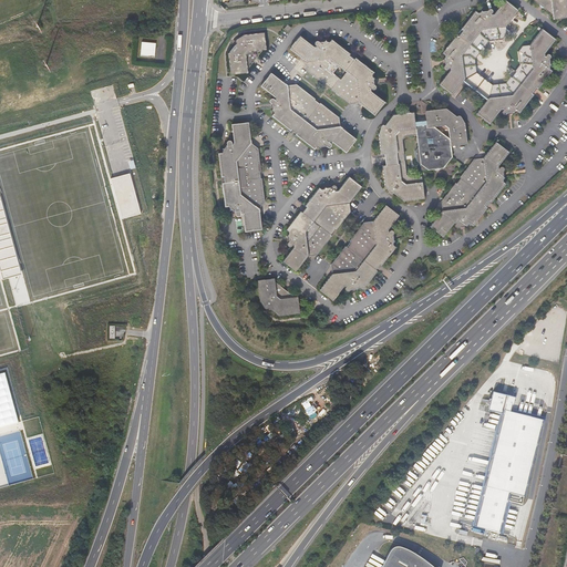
[(526,49),(523,45),(518,52),(519,65),(515,72),(516,72),(512,78),(511,76),(506,83),(493,85),(477,73),(475,60),(477,57),(480,53),(478,52),(483,48),(484,49),(488,42),(503,40),(507,33),(506,33),(503,30),(506,27),(518,10),(504,0),(493,14),(492,14),(493,12),(493,11),(493,10),(492,9),(491,9),(488,9),(485,13),(481,10),(478,13),(475,11),(462,29),(462,32),(459,37),(455,37),(442,54),(445,57),(443,60),(447,63),(444,66),(444,68),(444,69),(445,70),(446,70),(449,70),(450,68),(450,71),(439,85),(452,95),(462,82),(486,101),(476,114),(490,124),(501,110),(504,110),(503,112),(503,113),(503,114),(505,115),(506,114),(509,111),(514,113),(516,111),(519,113),(528,102),(534,94),(532,93),(535,88),(537,90),(553,71),(549,68),(552,64),(547,61),(550,58),(552,57),(550,54),(549,53),(548,53),(547,53),(545,55),(545,52),(556,38),(543,28),(529,45),(526,49)]
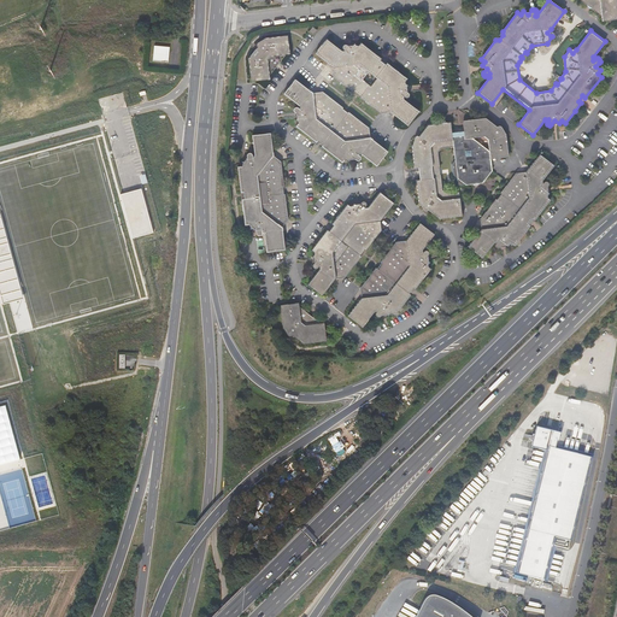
[(616,0),(579,0),(587,5),(587,6),(591,10),(593,10),(601,17),(603,21),(616,18),(616,0)]
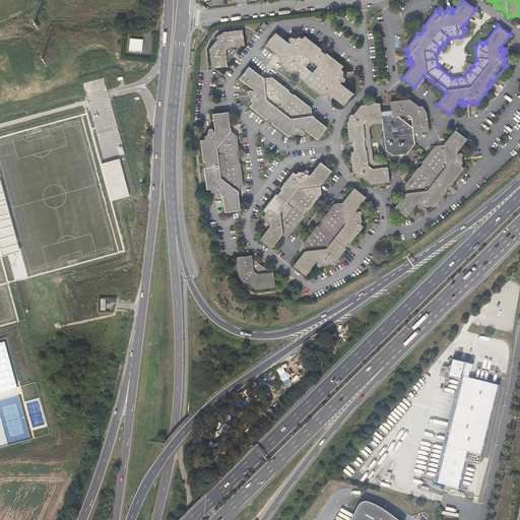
[(244,45),(242,29),(222,31),(223,34),(221,37),(219,36),(218,36),(217,36),(216,37),(216,38),(217,39),(218,40),(216,43),(215,42),(210,50),(212,68),(228,66),(228,64),(242,45),(244,45)]
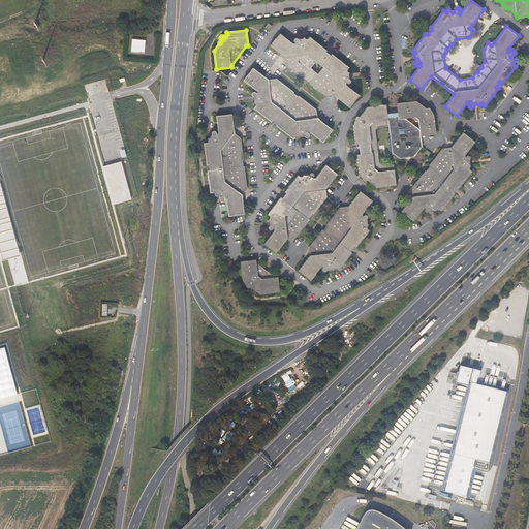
[(303,37),(302,39),(300,41),(299,40),(298,39),(296,38),(294,38),(293,39),(293,40),(293,41),(293,42),(296,43),(292,43),(288,40),(285,37),(279,33),(270,45),(285,57),(286,66),(304,81),(305,80),(309,83),(308,84),(325,97),(334,96),(349,109),(359,96),(347,87),(346,86),(345,83),(347,84),(348,84),(349,84),(350,83),(350,82),(350,81),(346,78),(349,73),(346,71),(348,67),(333,55),(330,56),(330,57),(324,53),(325,52),(325,50),(324,49),(310,38),(309,37),(308,38),(306,40),(305,38),(303,37)]
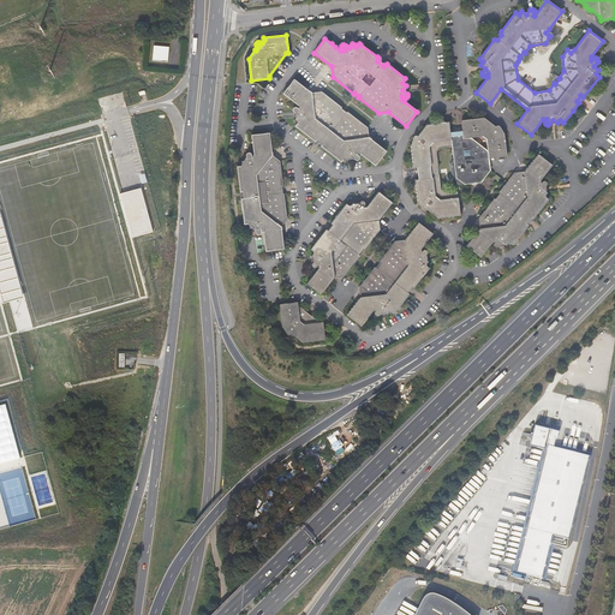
[(171,64),(172,48),(156,48),(156,63),(171,64)]
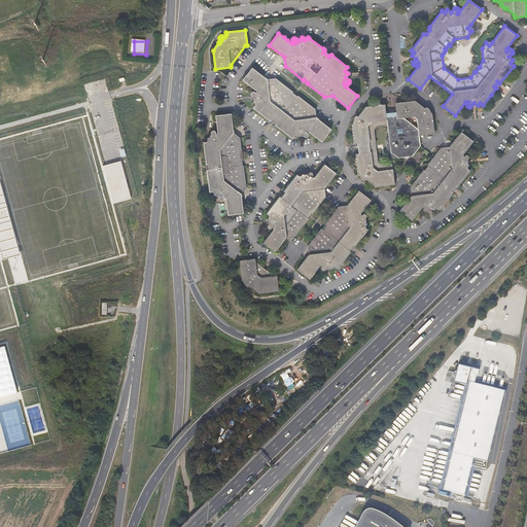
[(267,79),(251,68),(242,80),(255,91),(256,94),(254,93),(252,92),(252,93),(251,94),(251,95),(251,96),(252,97),(255,99),(252,103),(255,105),(252,108),(270,121),(272,120),(273,120),(273,119),(278,123),(277,124),(277,127),(292,139),(295,136),(299,138),(302,134),(306,137),(307,137),(308,137),(309,135),(309,134),(308,133),(307,132),(310,132),(322,142),(331,130),(316,117),(316,109),(299,96),(297,97),(293,94),(293,93),(276,78),(267,79)]
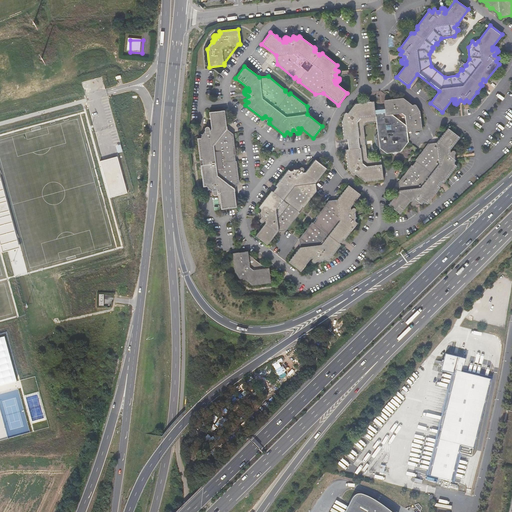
[(386,116),(394,115),(400,114),(405,117),(406,124),(407,133),(422,131),(420,111),(418,112),(415,110),(416,108),(417,108),(417,107),(416,106),(416,105),(414,105),(413,106),(412,107),(409,105),(410,105),(403,98),(384,101),(384,103),(386,116)]
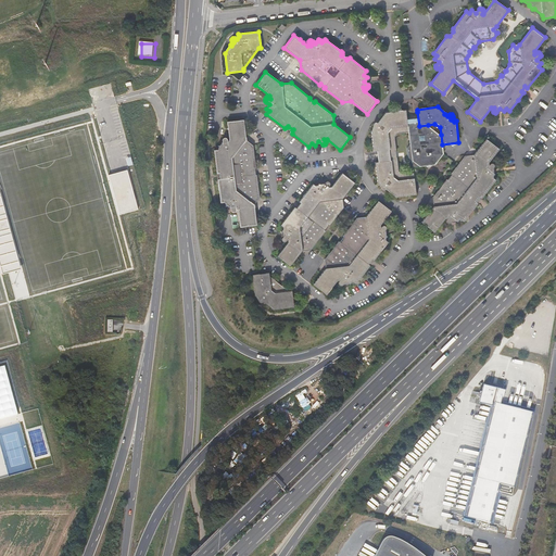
[(406,114),(406,113),(406,111),(384,114),(380,123),(378,126),(377,124),(376,124),(374,125),(374,127),(374,128),(376,129),(374,131),(371,133),(374,153),(377,153),(379,163),(376,164),(378,185),(381,185),(383,186),(382,188),(382,189),(383,191),(384,191),(386,191),(388,189),(390,191),(396,199),(417,196),(414,174),(403,175),(399,173),(397,159),(396,159),(395,152),(396,152),(394,139),(397,135),(408,134),(406,114)]
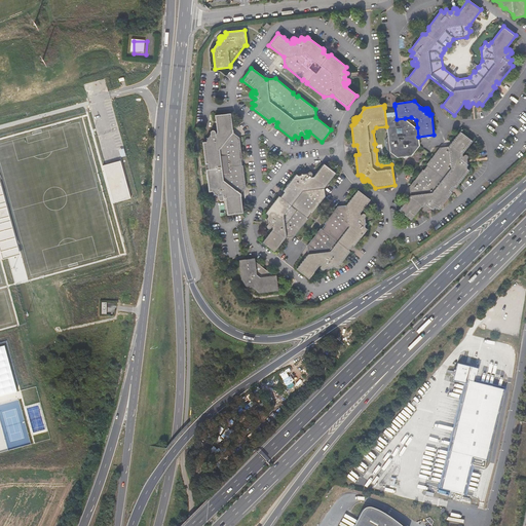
[(392,105),(385,106),(384,107),(384,108),(386,126),(388,137),(385,141),(386,150),(390,153),(391,159),(403,157),(405,159),(408,158),(410,157),(412,156),(420,147),(418,137),(417,127),(405,118),(397,119),(395,106),(392,105)]
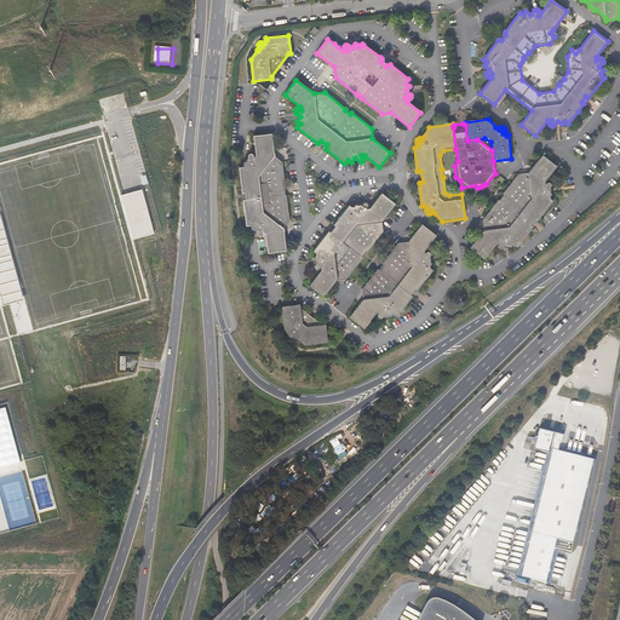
[(271,133),(253,135),(256,155),(254,158),(254,155),(253,154),(252,153),(251,153),(250,153),(248,154),(247,156),(248,161),(244,162),(244,166),(239,167),(241,190),(242,191),(244,193),(246,193),(246,200),(245,200),(244,202),(246,225),(251,225),(252,229),(257,229),(257,234),(258,235),(259,236),(260,236),(262,236),(263,235),(263,233),(265,234),(268,254),(286,252),(282,222),(290,220),(286,195),(285,195),(283,188),(286,188),(282,162),(275,162),(271,133)]
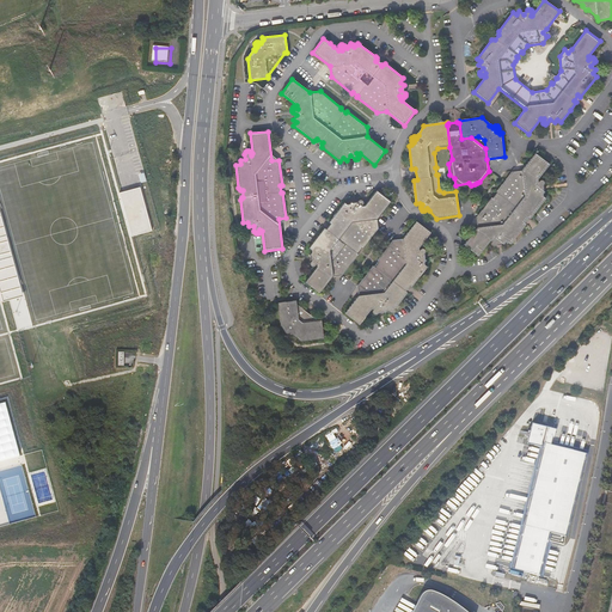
[(538,179),(550,165),(536,153),(518,177),(512,172),(496,193),(497,194),(494,199),(491,199),(476,218),(476,219),(482,222),(464,245),(478,257),(490,243),(494,242),(493,244),(493,245),(493,246),(495,248),(496,248),(497,246),(500,243),(505,245),(507,243),(510,245),(525,227),(525,224),(524,222),(528,218),(530,219),(532,219),(546,200),(543,196),(545,193),(540,189),(544,185),(545,185),(545,184),(545,182),(544,182),(543,181),(542,181),(540,182),(539,183),(538,179)]
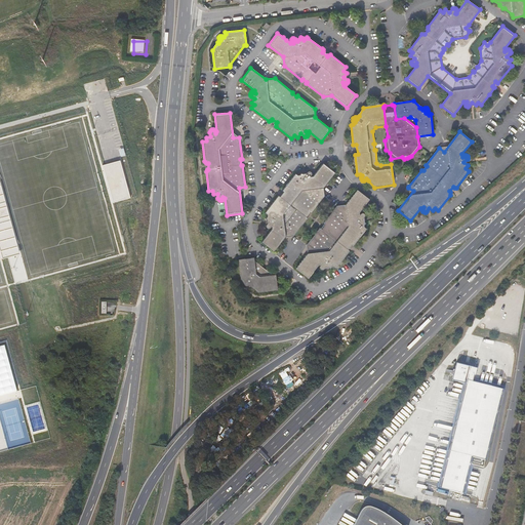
[(308,218),(310,215),(311,216),(325,199),(320,195),(334,174),(323,165),(313,178),(310,178),(311,176),(311,175),(311,174),(310,174),(309,174),(308,174),(305,178),(300,175),(298,177),(295,175),(282,193),(283,195),(280,199),(308,218)]
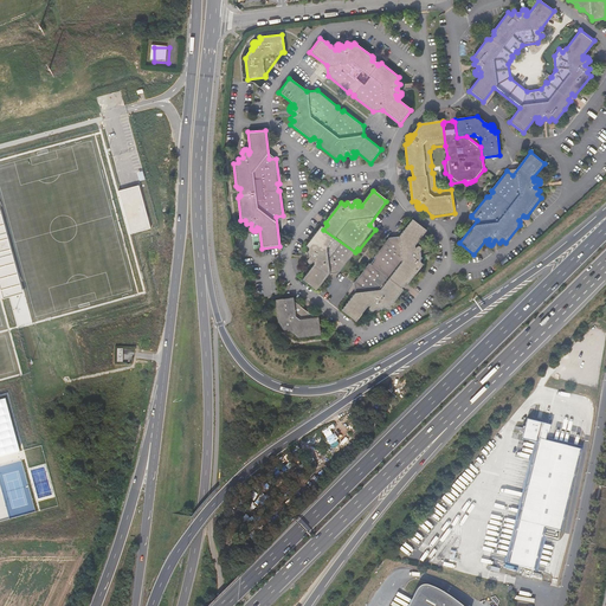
[(6,199),(0,200),(0,225),(21,298),(33,295),(6,199)]
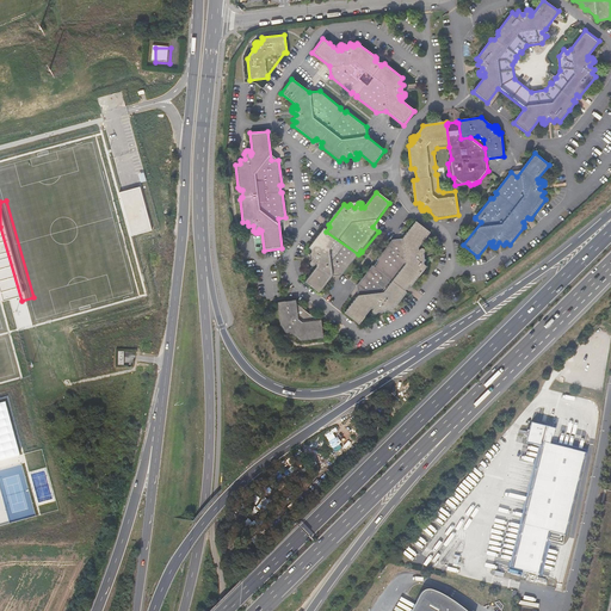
[(131,207),(98,209),(102,242),(135,239),(131,207)]
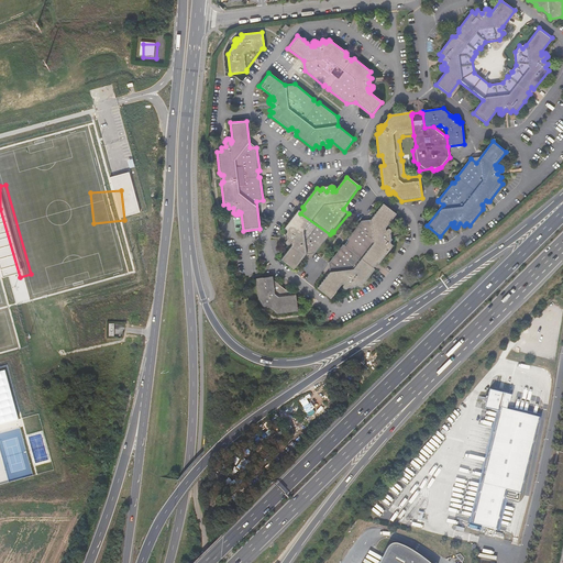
[(334,267),(319,288),(331,299),(342,285),(345,285),(344,286),(344,288),(344,289),(345,289),(348,289),(349,289),(351,285),(355,288),(359,285),(362,288),(373,273),(375,271),(375,269),(374,268),(374,267),(377,263),(378,263),(379,263),(382,262),(394,245),(390,243),(394,240),(389,236),(392,233),(393,231),(392,231),(392,230),(390,230),(389,230),(388,230),(387,231),(386,228),(397,213),(385,203),(367,224),(363,221),(348,240),(349,241),(345,246),(344,245),(330,264),(334,267)]
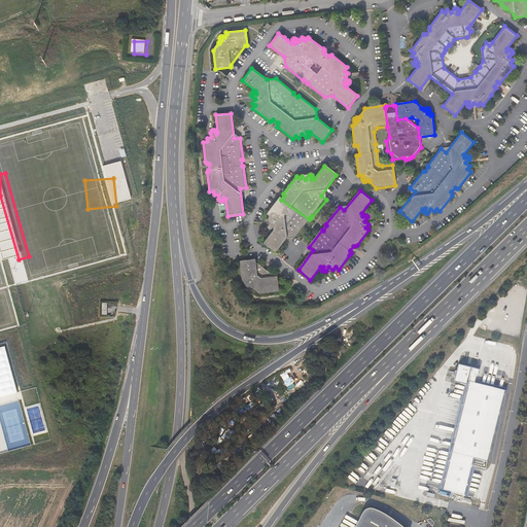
[(281,200),(279,199),(267,215),(269,217),(269,219),(268,220),(269,221),(269,226),(268,227),(267,230),(268,231),(270,232),(271,232),(273,229),(273,232),(262,245),(275,254),(287,239),(295,238),(307,223),(309,220),(309,219),(281,200)]
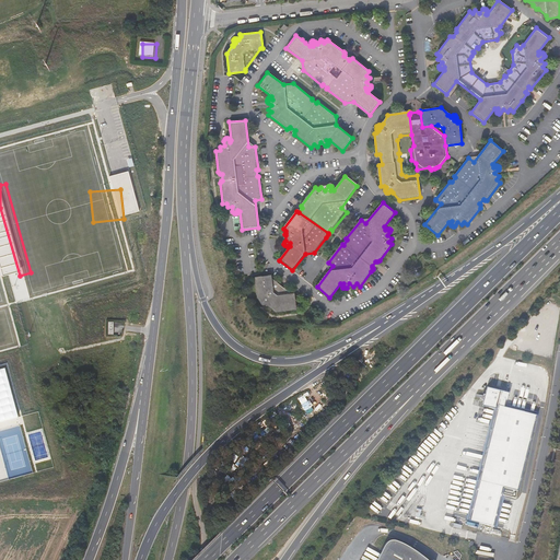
[(271,276),(255,278),(257,299),(259,299),(261,300),(260,302),(260,303),(261,304),(263,305),(264,305),(266,304),(267,303),(269,305),(268,306),(276,312),(298,310),(295,293),(292,293),(271,278),(271,276)]
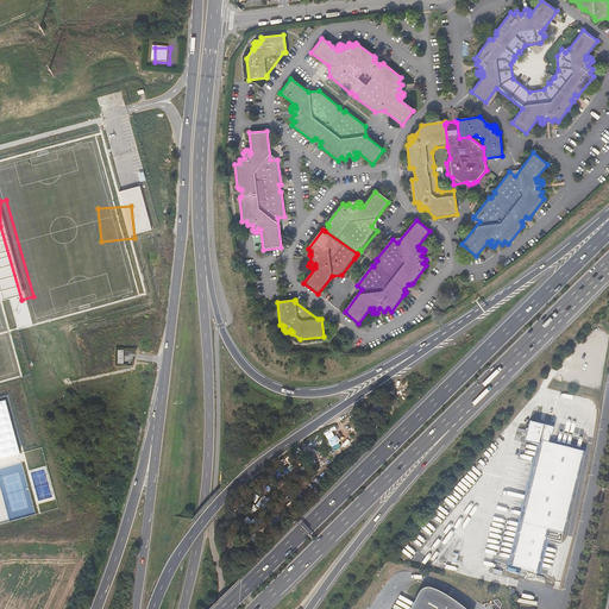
[(523,440),(535,443),(539,444),(520,522),(522,522),(550,529),(564,532),(583,450),(547,441),(547,439),(548,434),(551,434),(553,426),(528,420),(527,427),(525,426),(523,434),(526,434),(523,440)]
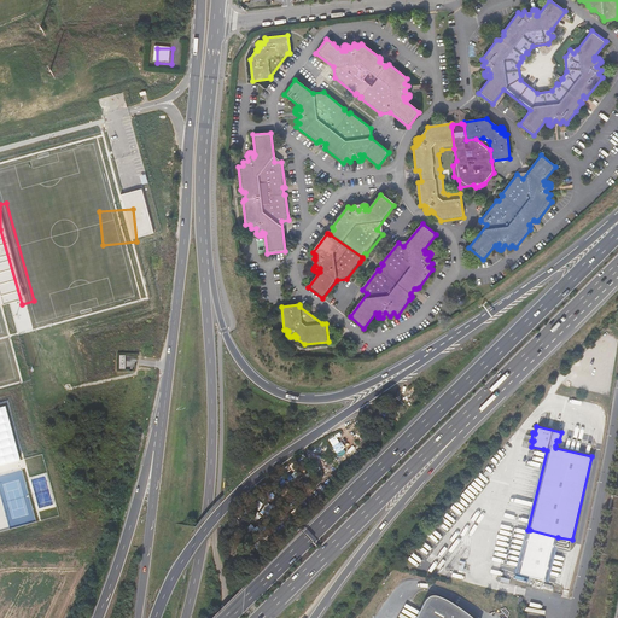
[(593,454),(555,445),(555,448),(592,456),(593,454)]
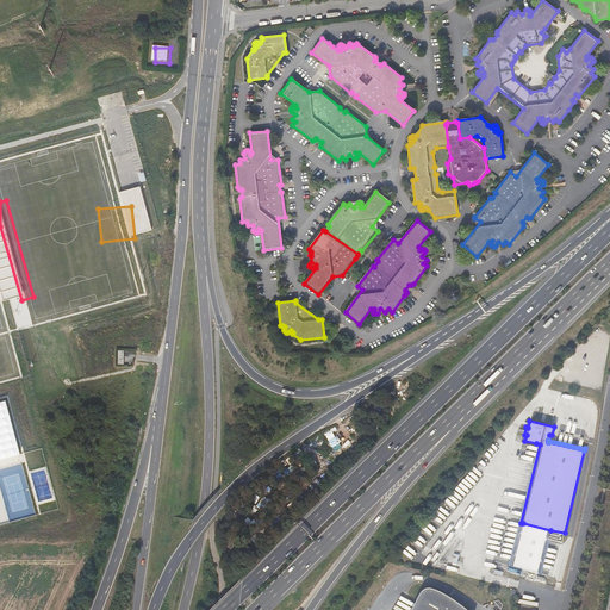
[(518,522),(521,523),(540,444),(536,443),(518,522)]
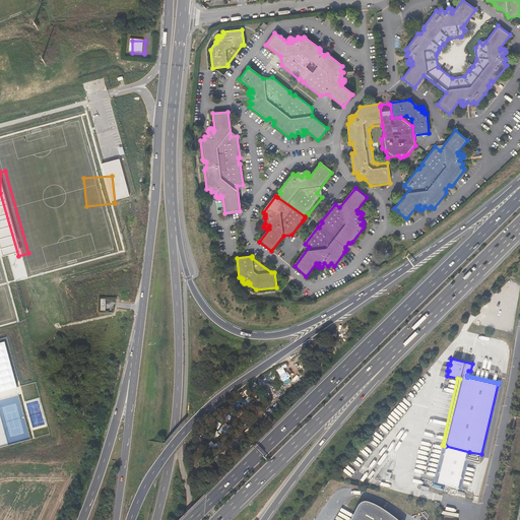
[(459,491),(469,452),(446,446),(436,483),(459,491)]
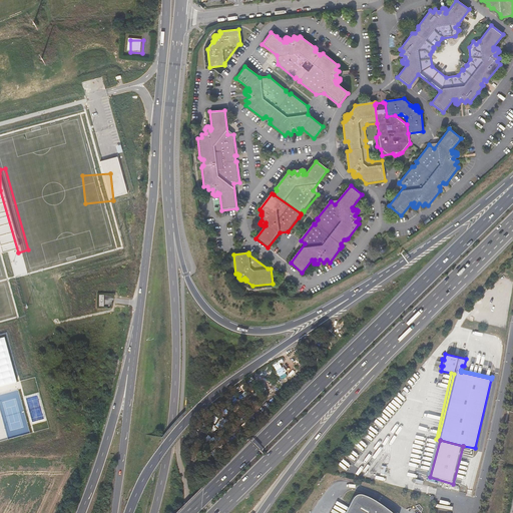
[(348,512),(393,512),(392,512),(381,503),(374,499),(369,497),(365,495),(363,494),(361,494),(358,494),(357,495),(355,497),(353,499),(350,504),(353,505),(348,512)]
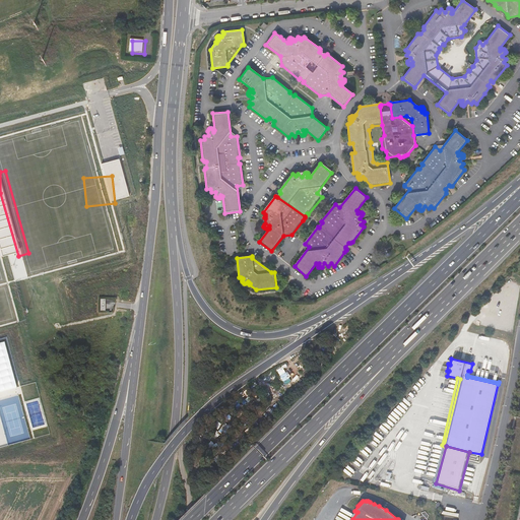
[(352,519),(358,512),(354,511),(349,519),(352,519)]
